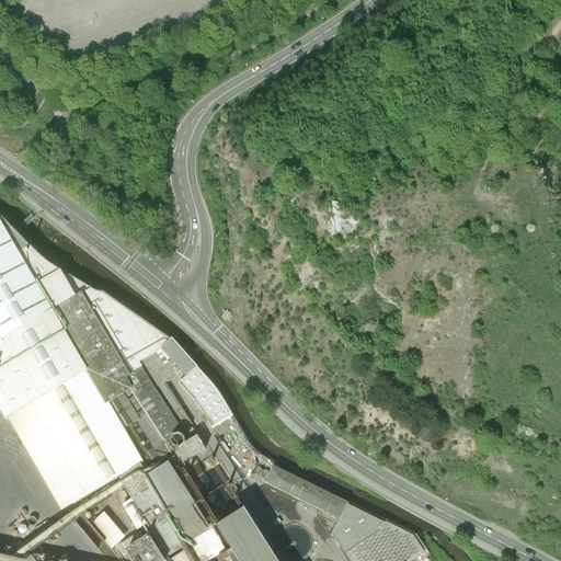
[(49,265),(41,259),(0,216),(0,411),(7,422),(10,421),(63,512),(121,478),(168,447),(163,439),(191,422),(167,384),(182,375),(161,351),(172,340),(100,289),(96,293),(49,265)]
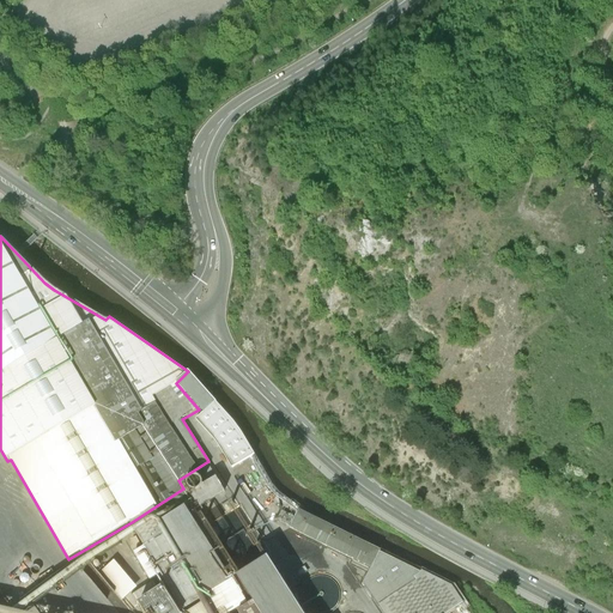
[(238,426),(188,371),(176,383),(199,410),(204,413),(196,420),(216,442),(232,468),(256,455),(242,435),(238,426)]
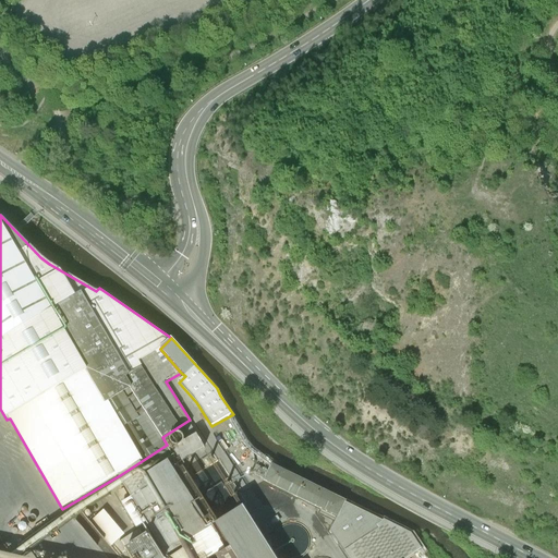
[(274,557),(244,511),(213,530),(169,461),(174,457),(167,445),(120,475),(133,498),(123,505),(138,531),(118,544),(123,553),(126,549),(131,557),(274,557)]
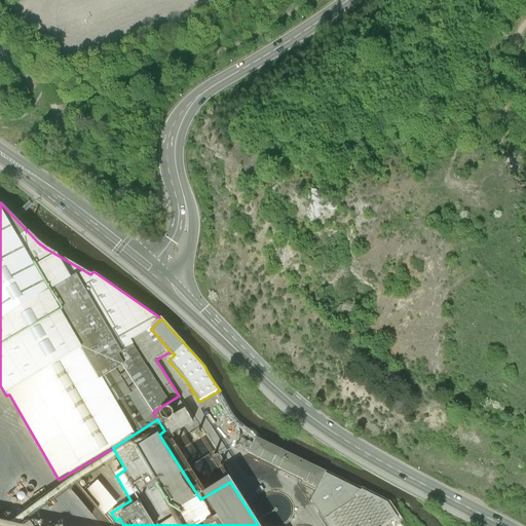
[(364,491),(272,446),(259,437),(255,445),(245,440),(240,448),(251,453),(250,454),(305,482),(303,486),(315,492),(311,500),(324,518),(364,491)]
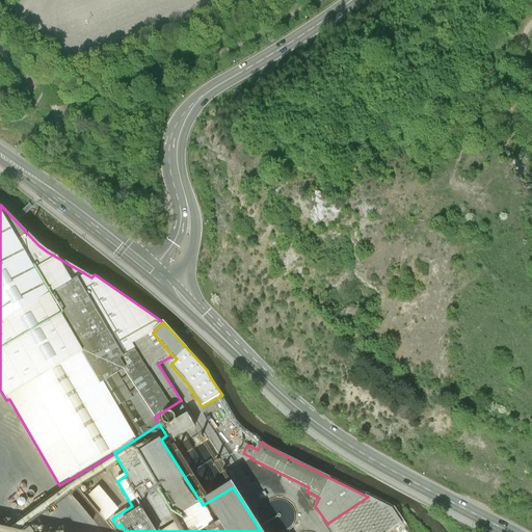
[(87,496),(107,520),(121,508),(101,484),(87,496)]
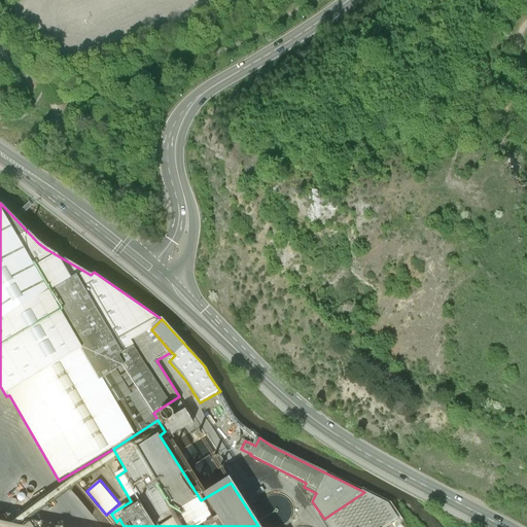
[(329,526),(383,526),(397,518),(388,503),(364,492),(324,519),(329,526)]
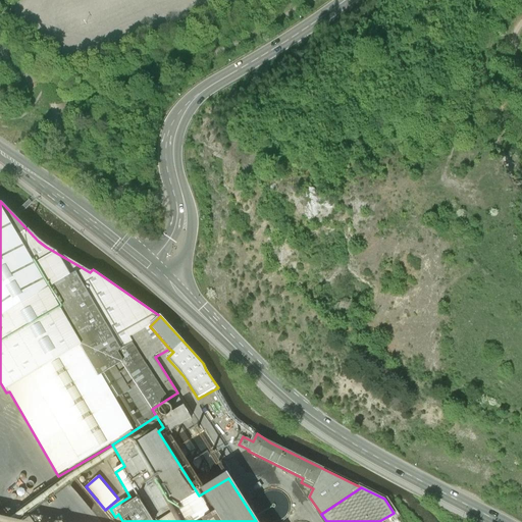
[(288,513),(289,506),(288,500),(283,493),(277,489),(271,488),(264,489),(258,493),(255,500),(253,507),(255,513),(258,519),(263,521),(278,521),(283,519),(288,513)]
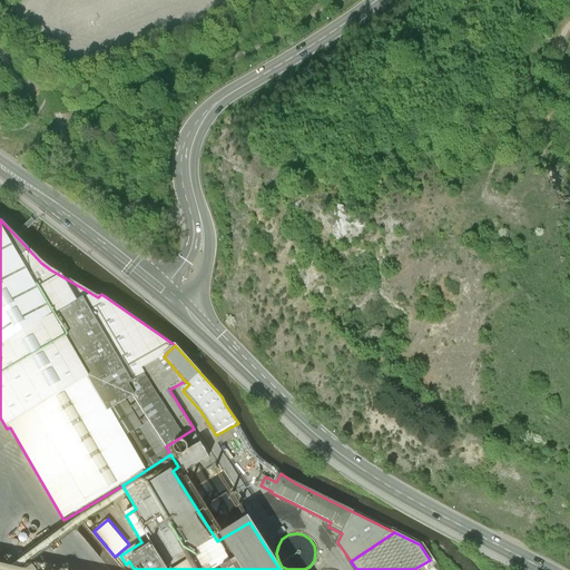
[(46,556),(46,558),(47,560),(49,561),(51,562),(55,562),(57,561),(58,559),(59,556),(59,553),(57,551),(55,549),(51,549),(49,550),(47,551),(46,553),(46,556)]
